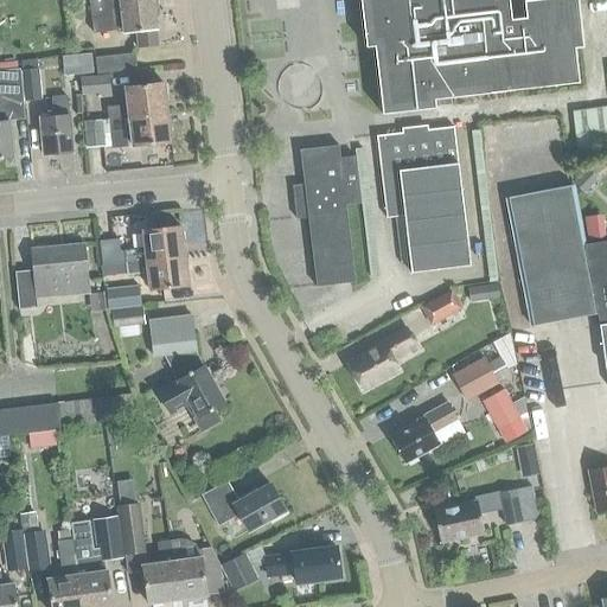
[(138,48),(158,45),(155,30),(157,30),(152,0),(89,0),(93,33),(113,31),(113,30),(122,29),(122,34),(136,32),(138,48)]
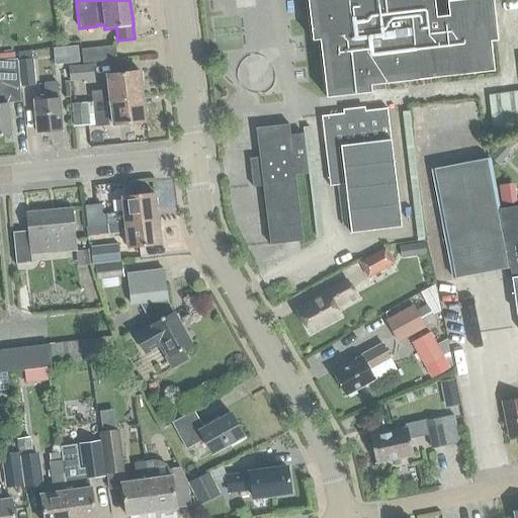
[(307,0),(313,41),(320,40),(326,98),(372,93),(371,86),(494,71),(491,41),(497,40),(492,0),(445,0),(447,11),(435,12),(433,0),(307,0)]
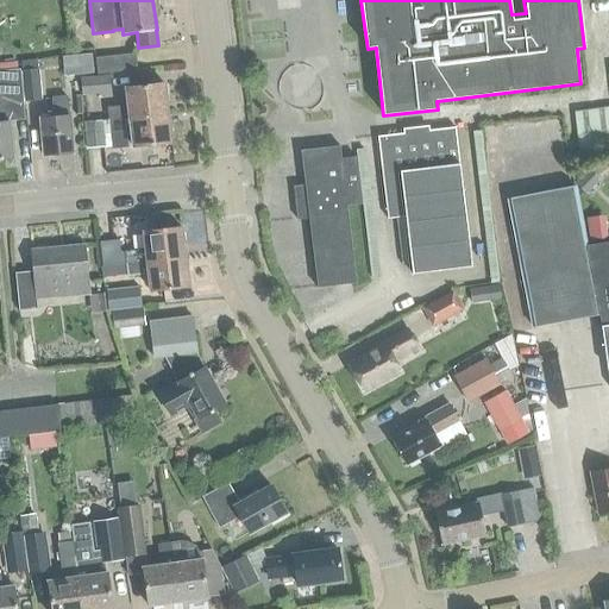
[(95,57),(98,74),(112,73),(110,56),(95,57)]
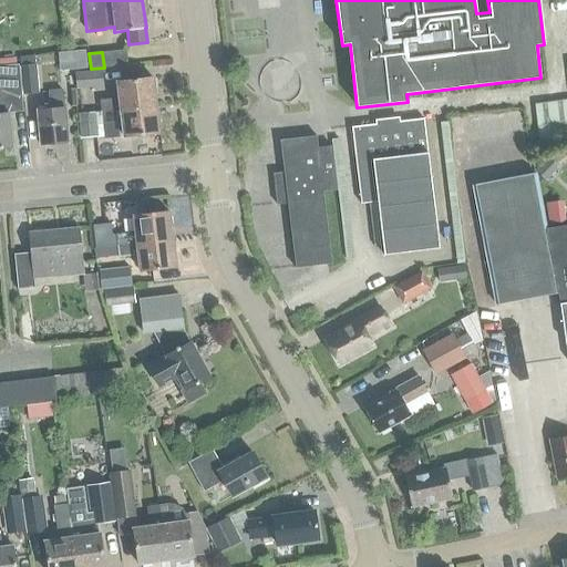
[(19,66),(22,95),(38,93),(34,64),(19,66)]
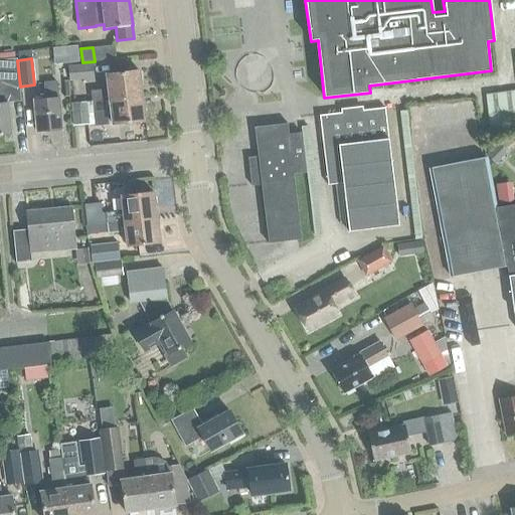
[(0,135),(11,135),(7,96),(20,95),(16,59),(0,60),(3,88),(0,88),(0,135)]
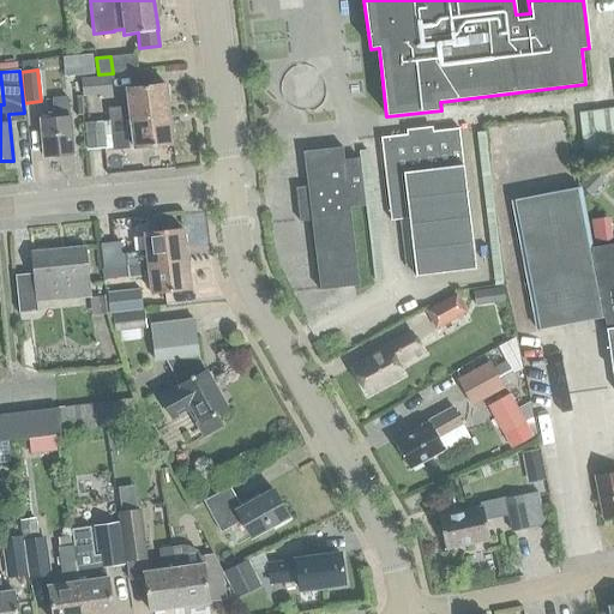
[(112,94),(110,77),(82,79),(83,96),(112,94)]
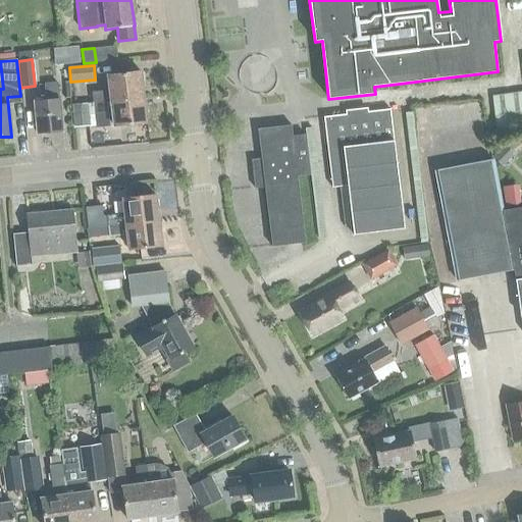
[(144,97),(141,72),(108,75),(110,94),(106,94),(105,92),(92,93),(93,103),(144,97)]
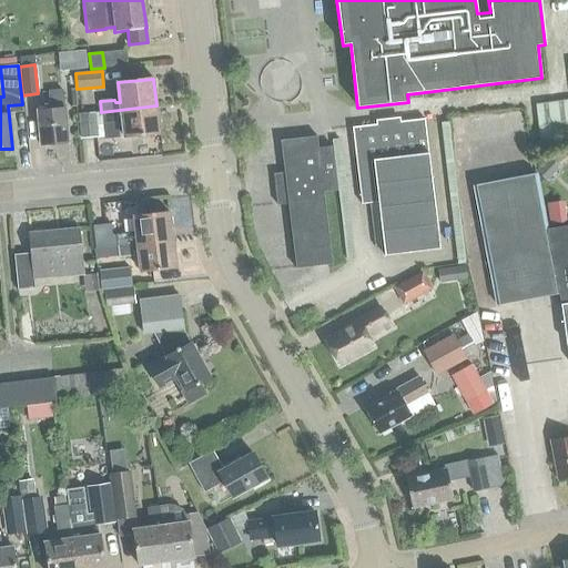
[(68,143),(62,91),(49,92),(50,110),(38,111),(41,145),(68,143)]
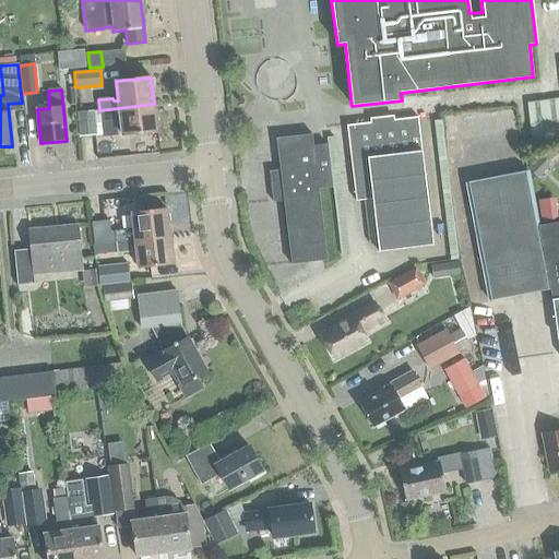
[(558,98),(526,103),(532,145),(558,142),(558,98)]
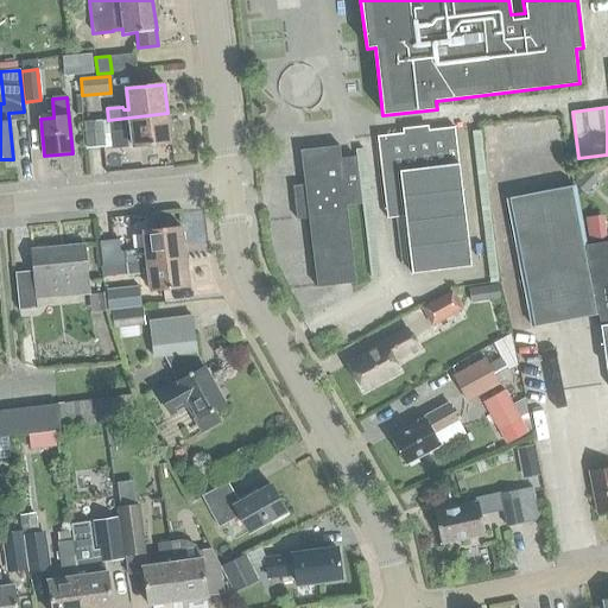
[(126,130),(125,127),(130,126),(132,147),(171,143),(168,113),(108,120),(109,132),(126,130)]
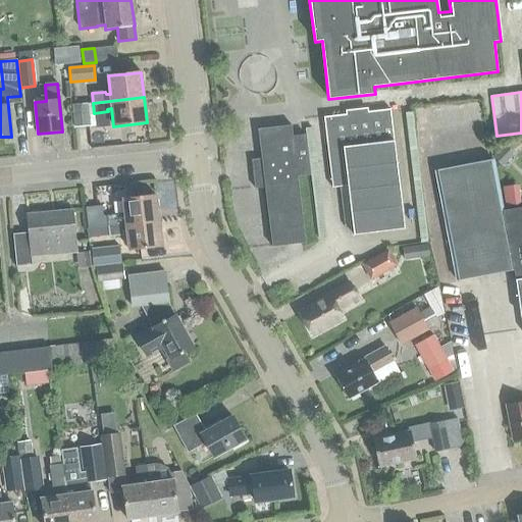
[(89,115),(94,115),(94,113),(93,103),(72,105),(74,127),(89,126),(89,115)]
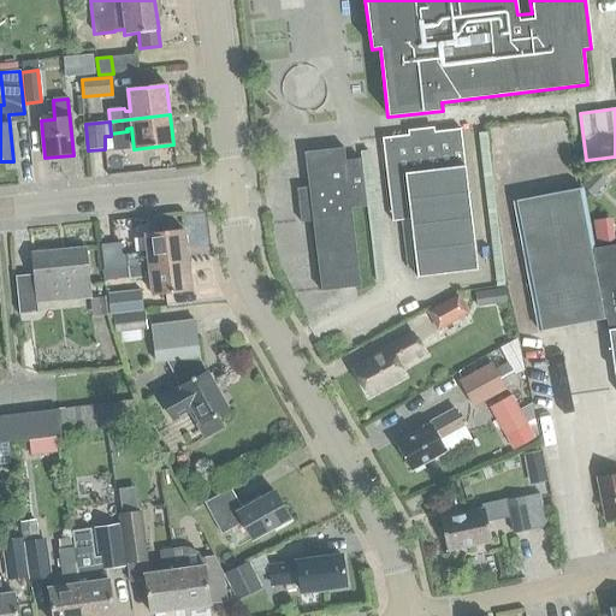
[(477,270),(460,129),(381,138),(392,221),(409,220),(416,277),(477,270)]
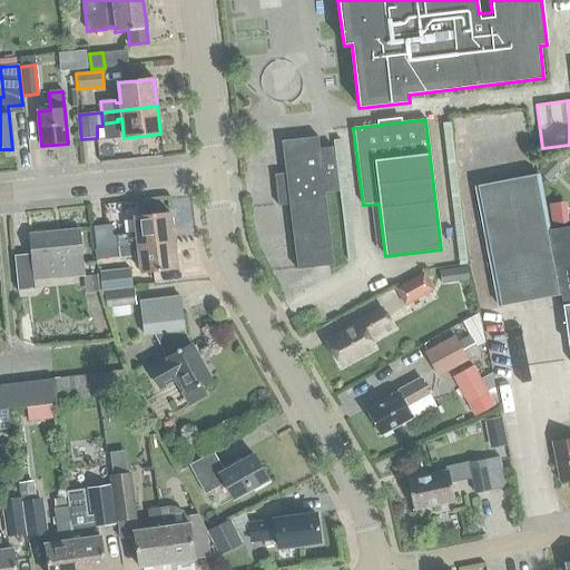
[(333,266),(325,195),(337,193),(333,148),(318,150),(317,139),(282,143),(285,175),(276,176),(279,207),(290,206),(296,271),(333,266)]
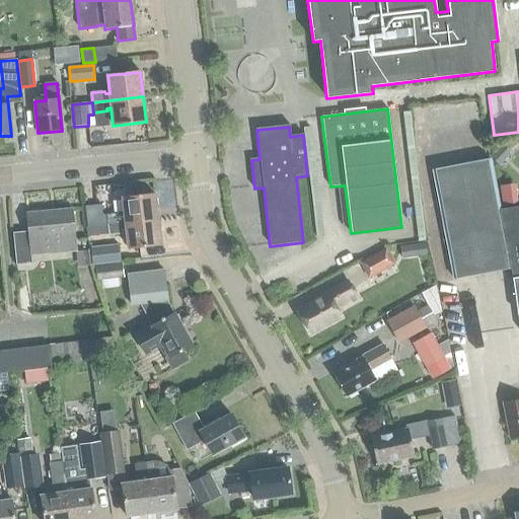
[(518,207),(499,211),(490,161),(434,172),(454,281),(510,271),(518,315),(518,316),(518,207)]
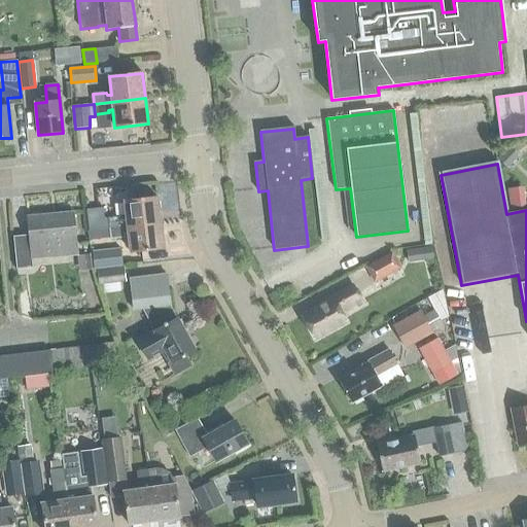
[(110,229),(110,230),(160,223),(156,198),(126,202),(128,219),(124,220),(123,216),(104,218),(102,208),(85,210),(89,232),(110,229)]
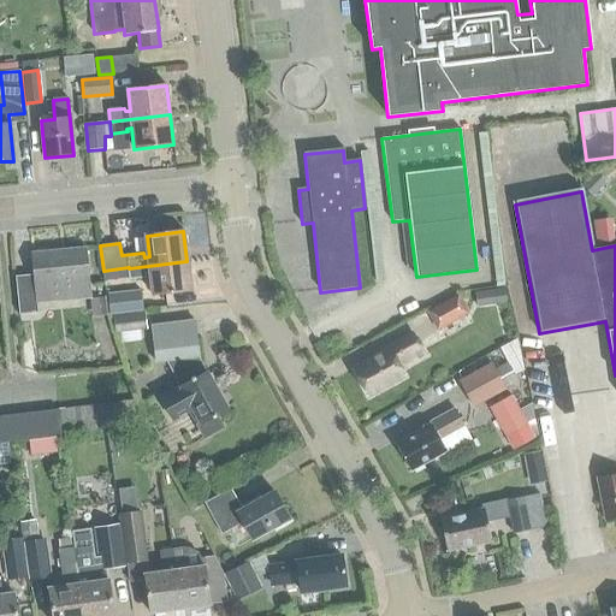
[(90,300),(89,288),(86,249),(33,254),(35,274),(17,277),(21,315),(40,314),(39,304),(90,300)]
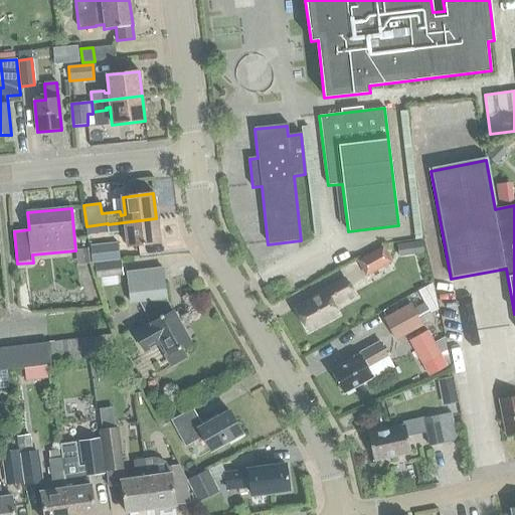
[(156,218),(108,224),(109,232),(123,231),(123,227),(127,227),(130,247),(160,243),(156,218)]
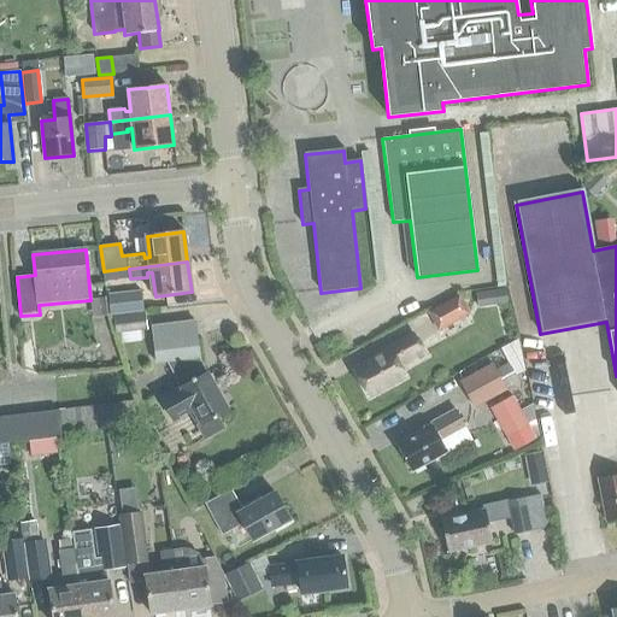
[(104,271),(101,271),(103,282),(130,278),(129,269),(129,268),(104,271)]
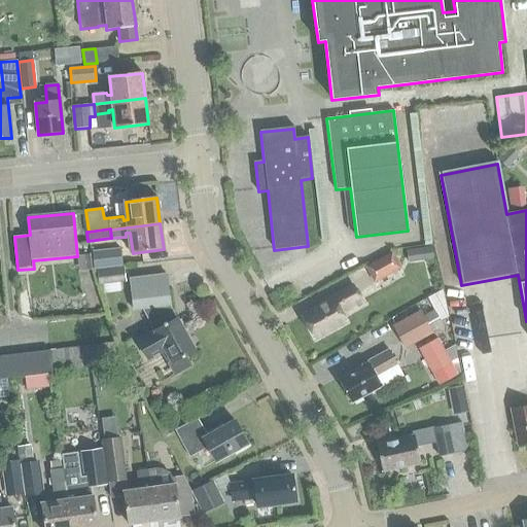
[(430,247),(406,251),(408,264),(432,259),(430,247)]
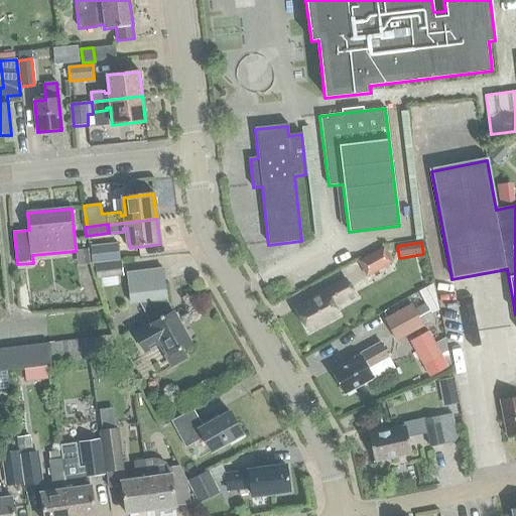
[(117,243),(90,246),(92,264),(119,261),(117,243)]
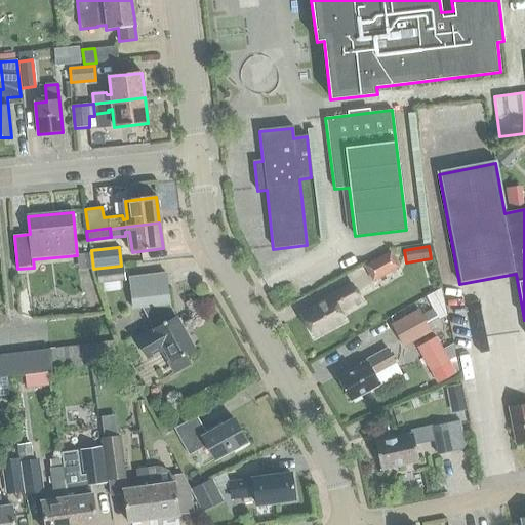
[(399,268),(391,253),(365,268),(373,282),(399,268)]
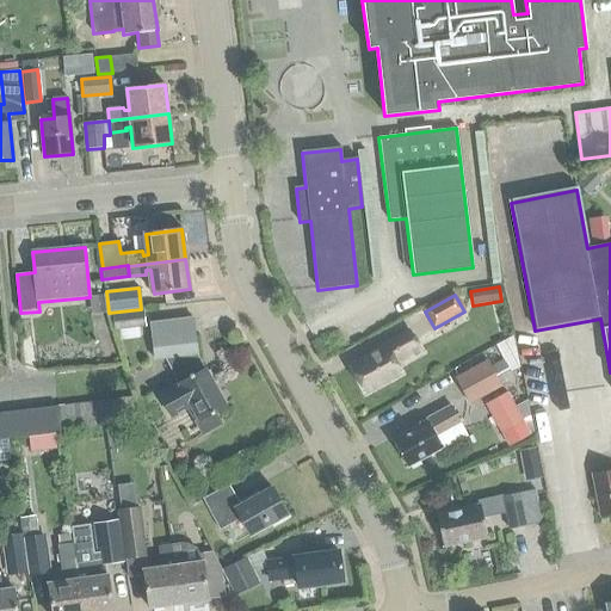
[(112,313),(115,331),(146,327),(144,309),(112,313)]
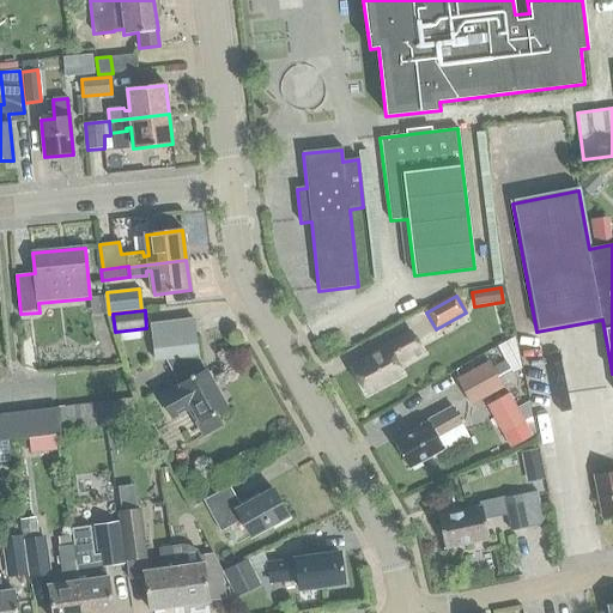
[(216,414),(226,408),(198,356),(194,321),(152,325),(155,337),(156,362),(165,360),(181,386),(161,396),(173,419),(192,410),(207,437),(224,428),(216,414)]
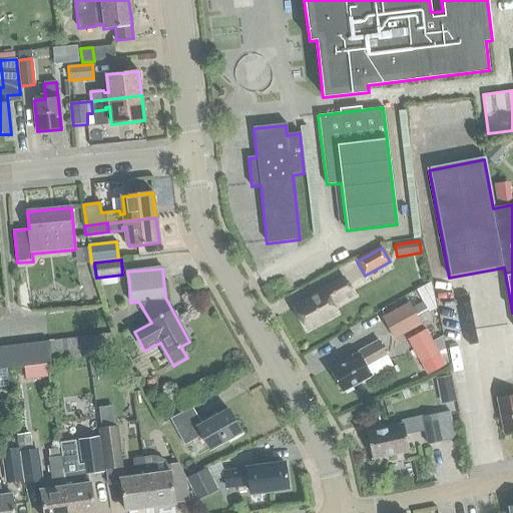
[(297,307),(311,331),(338,315),(332,306),(352,296),(342,278),(315,294),(316,296),(297,307)]
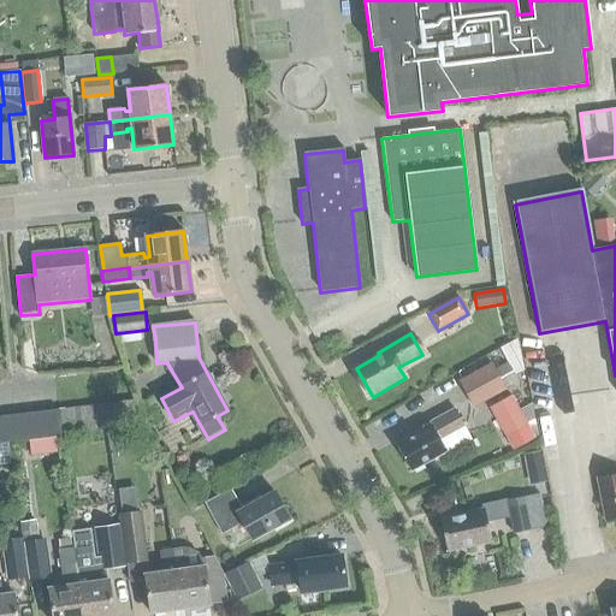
[(461,379),(474,406),(519,381),(515,375),(522,373),(515,360),(508,363),(503,354),(490,362),(491,363),(461,379)]
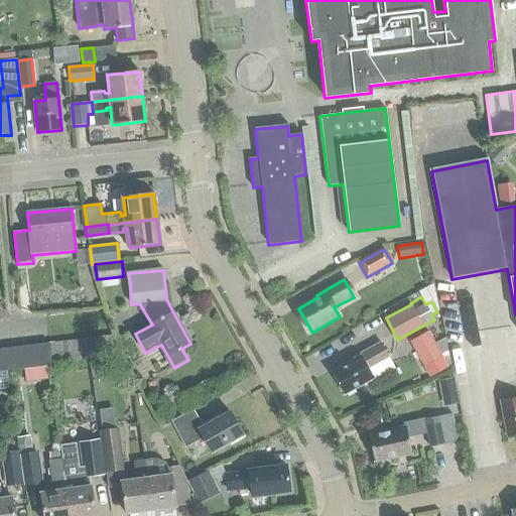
[(442,357),(428,332),(409,342),(423,367),(442,357)]
